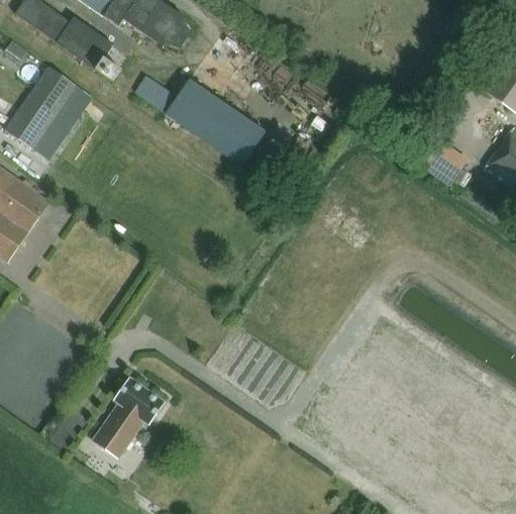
[(22,0),(15,11),(114,79),(132,54),(73,12),(69,18),(41,0),(22,0)]
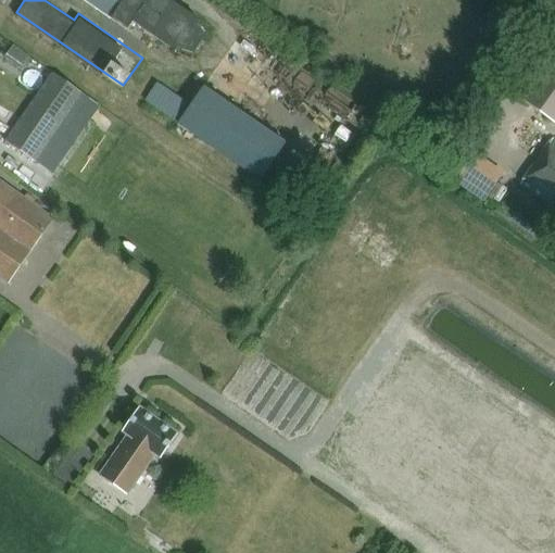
[(204,35),(198,25),(200,21),(169,0),(87,0),(128,28),(134,22),(178,53),(183,48),(193,51),(204,35)]
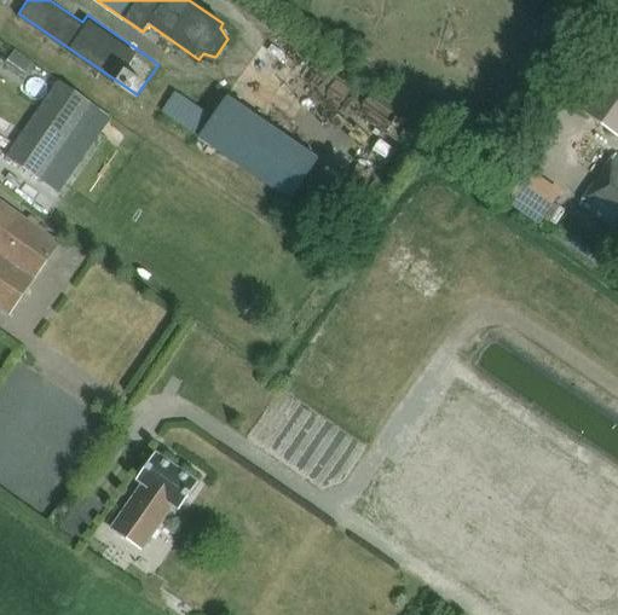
[(7,59),(47,87),(56,76),(15,48),(7,59)]
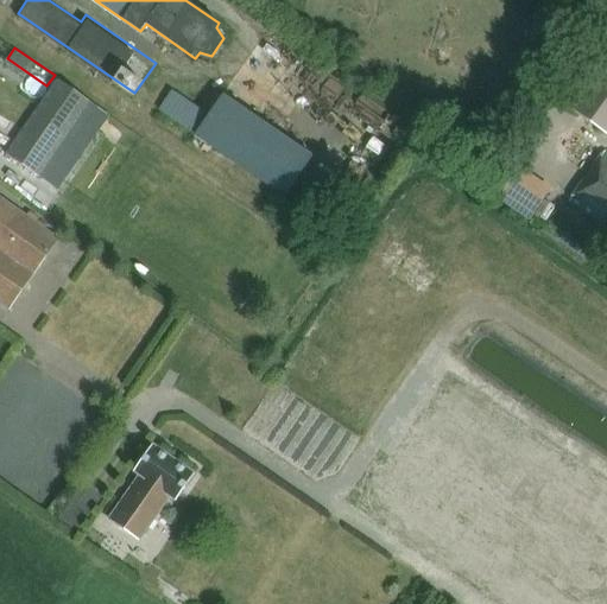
[(573,108),(606,131),(606,64),(604,63),(573,108)]
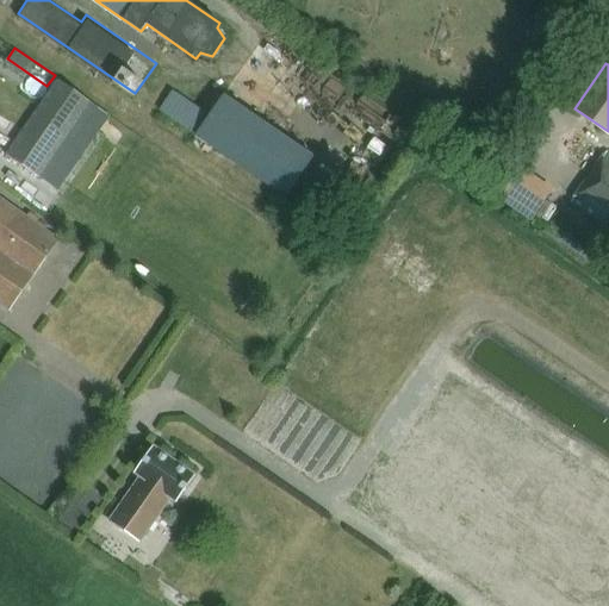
[(57,77),(5,151),(39,175),(92,101),(57,77)]
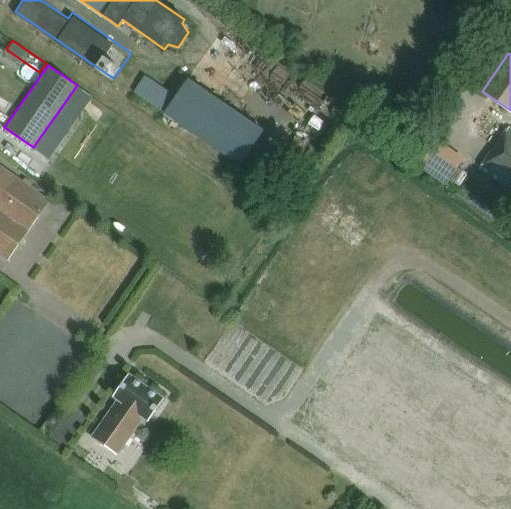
[(178,122),(239,164),(263,129),(187,77),(175,94),(145,74),(133,91),(163,112),(158,119),(173,129),(178,122)]
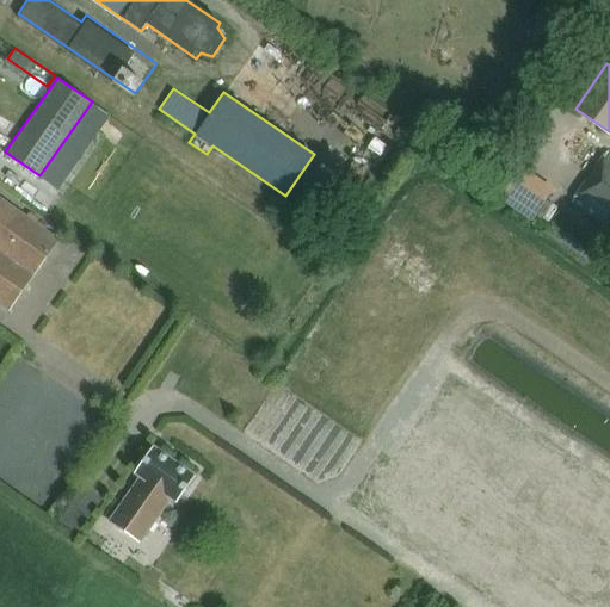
[(509,194),(528,166),(495,146),(478,174),(509,194)]
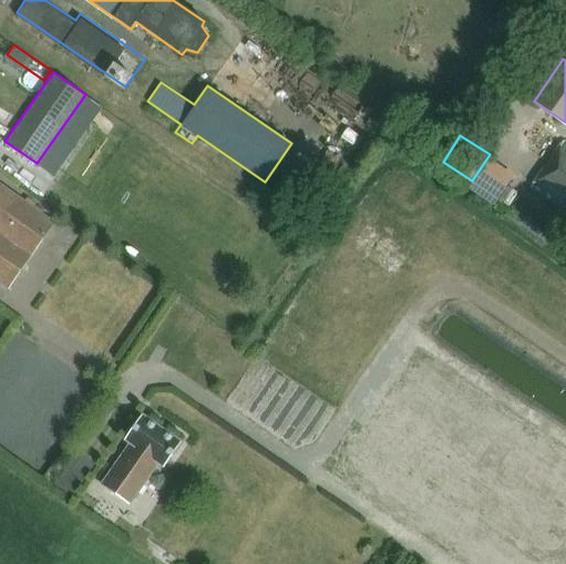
[(565,140),(533,186),(565,208),(565,140)]
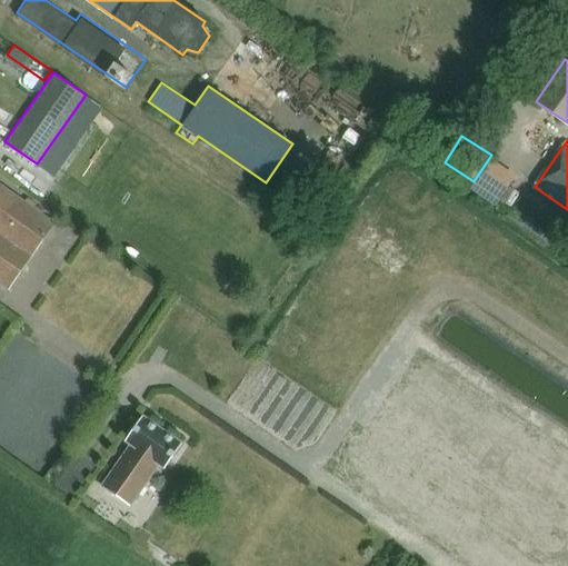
[(0,277),(13,287),(59,221),(0,180),(0,277)]
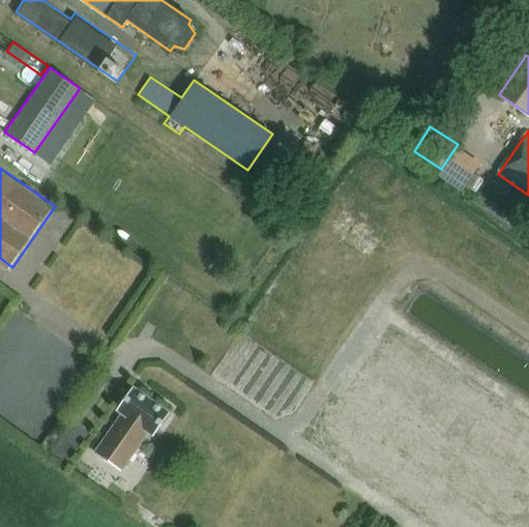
[(121,410),(94,450),(121,468),(148,428),(153,432),(170,407),(134,382),(117,407),(121,410)]
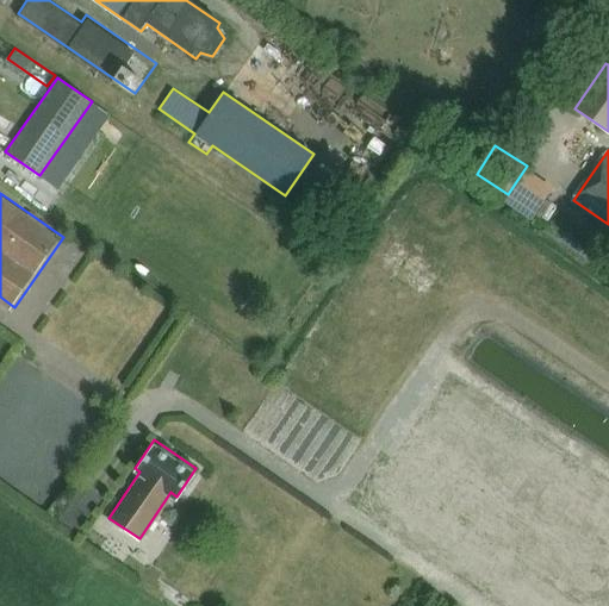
[(80,532),(106,494),(86,480),(60,518),(80,532)]
